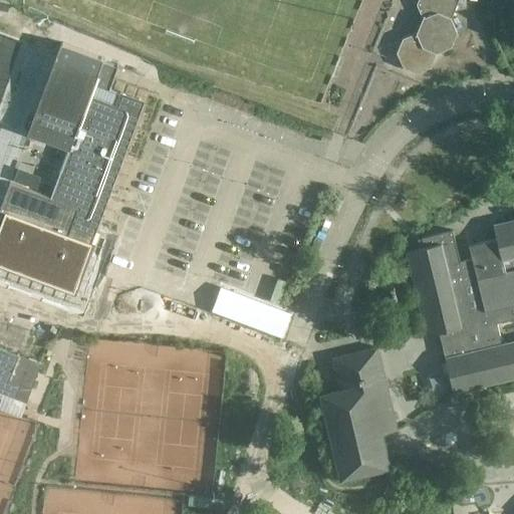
[(418,0),(417,3),(422,16),(416,32),(402,37),(397,51),(403,65),(416,71),(431,65),(437,52),(451,47),(456,33),(451,19),(458,0),(418,0)]
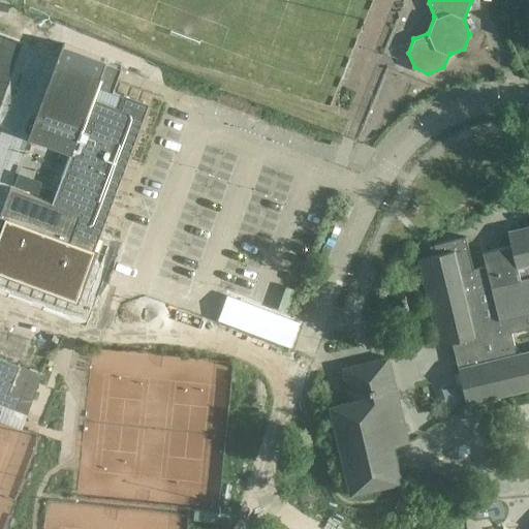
[(75,32),(35,129),(79,146),(59,193),(90,206),(84,226),(104,235),(161,90),(136,79),(135,82),(129,80),(137,57),(75,32)]
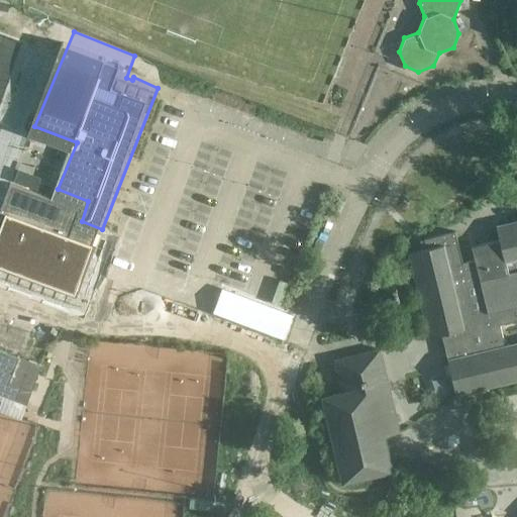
[(82,221),(88,201),(56,188),(17,172),(4,202),(10,204),(0,228),(0,251),(80,285),(102,229),(82,221)]
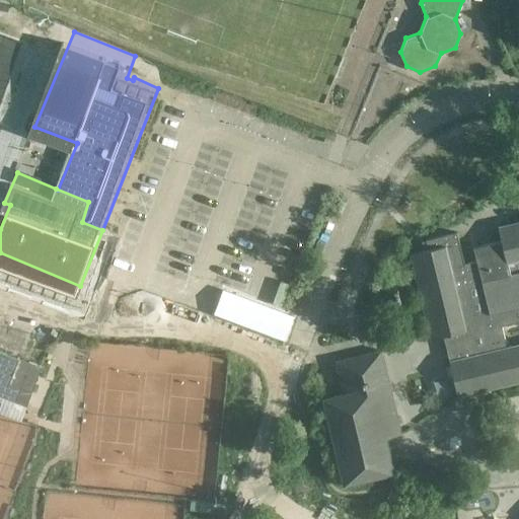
[(484,356),(492,390),(518,383),(518,222),(499,227),(503,242),(474,248),(477,262),(465,265),(467,273),(474,271),(478,285),(482,284),(490,315),(510,311),(512,318),(514,317),(515,324),(518,323),(518,348),(506,351),(504,344),(491,347),(493,354),(484,356)]
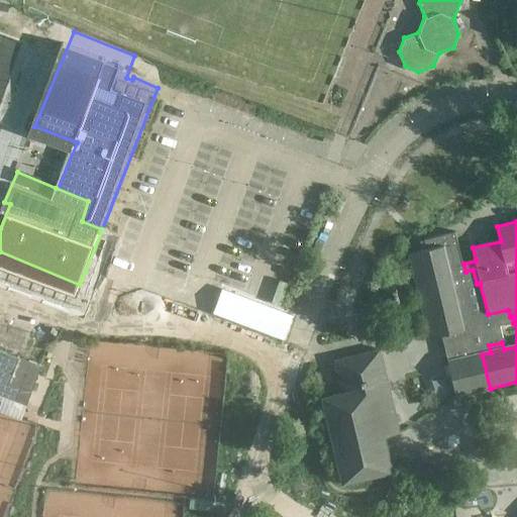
[(489,345),(502,342),(499,327),(513,323),(512,316),(510,317),(508,310),(488,314),(480,283),(477,284),(473,270),(466,272),(463,264),(456,232),(425,239),(427,248),(410,252),(430,338),(442,335),(452,377),(456,396),(490,389),(482,354),(491,352),(489,345)]
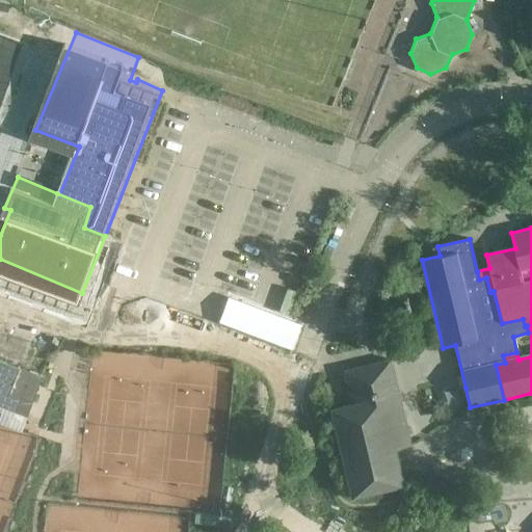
[(298,324),(230,298),(221,321),(290,347),(298,324)]
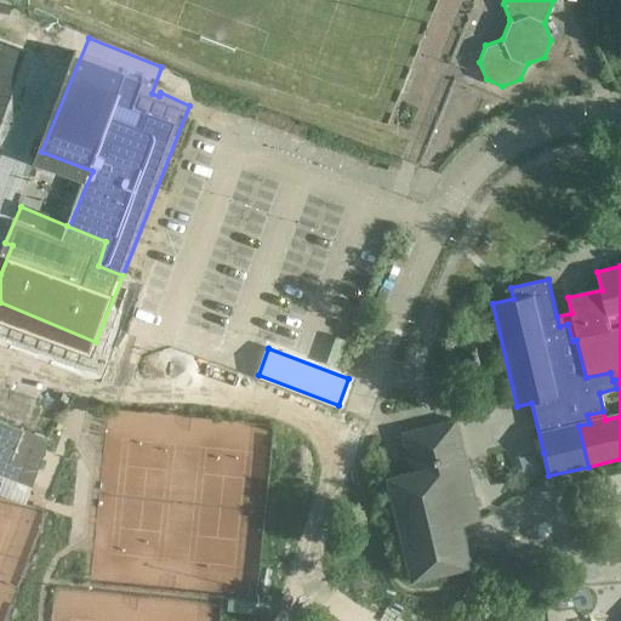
[(0,474),(32,486),(49,439),(22,428),(22,429),(0,421),(0,474)]
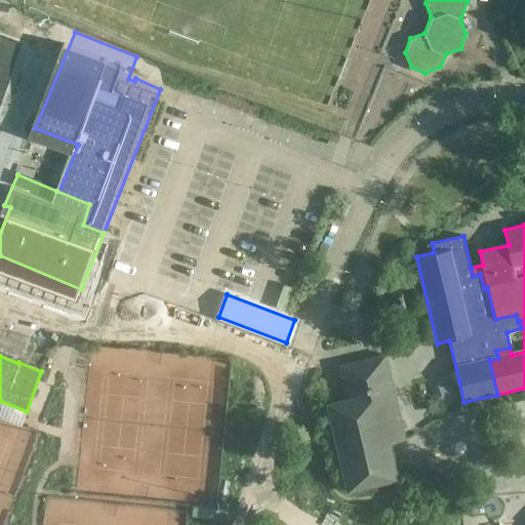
[(327,405),(348,490),(398,478),(390,443),(405,440),(386,357),(339,367),(347,400),(327,405)]
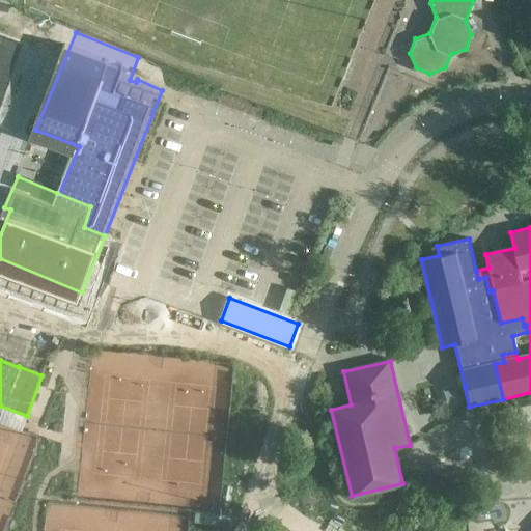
[(454,491),(451,499),(465,505),(468,496),(454,491)]
